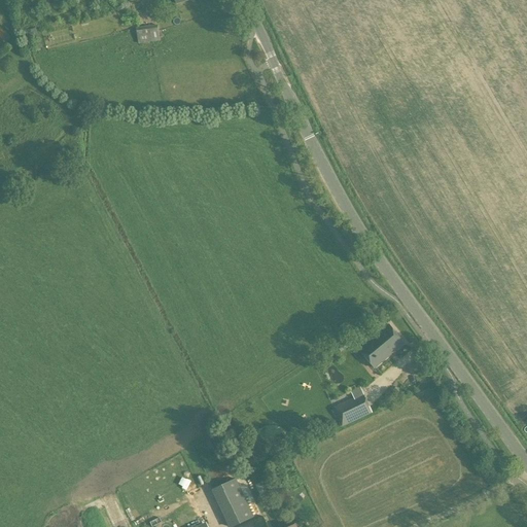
[(136,29),(138,44),(160,41),(157,26),(136,29)]
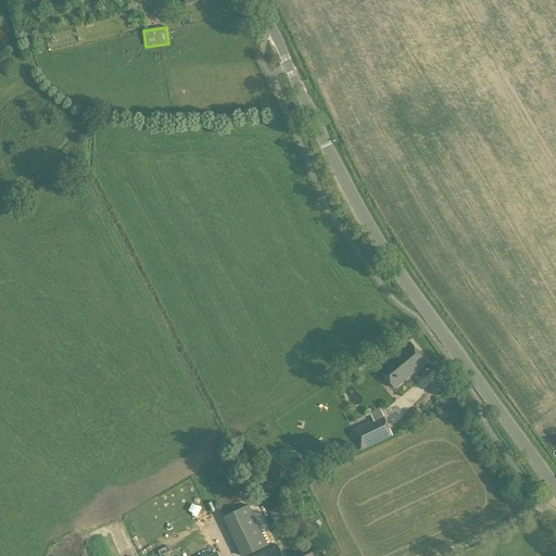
[(45,50),(38,29),(32,32),(38,52),(45,50)]
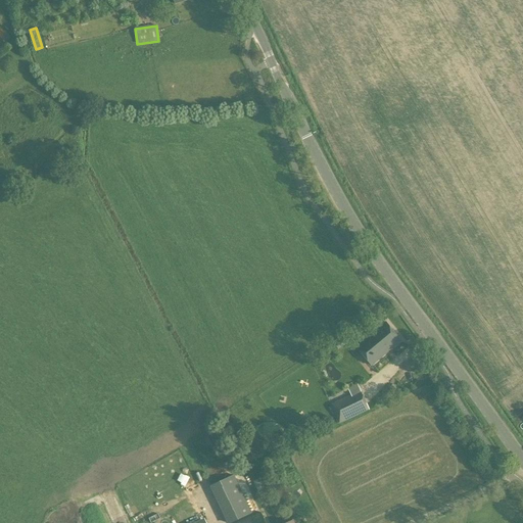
[(385,323),(355,347),(372,366),(401,341),(385,323)]
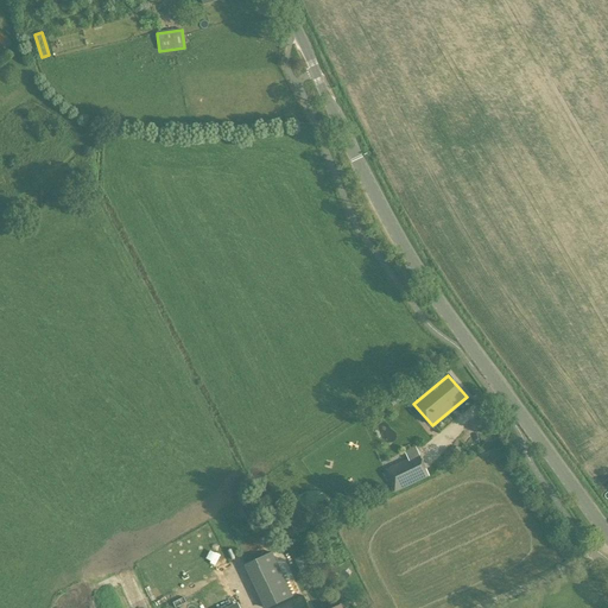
[(404,453),(407,460),(384,470),(394,493),(429,477),(416,447),(404,453)]
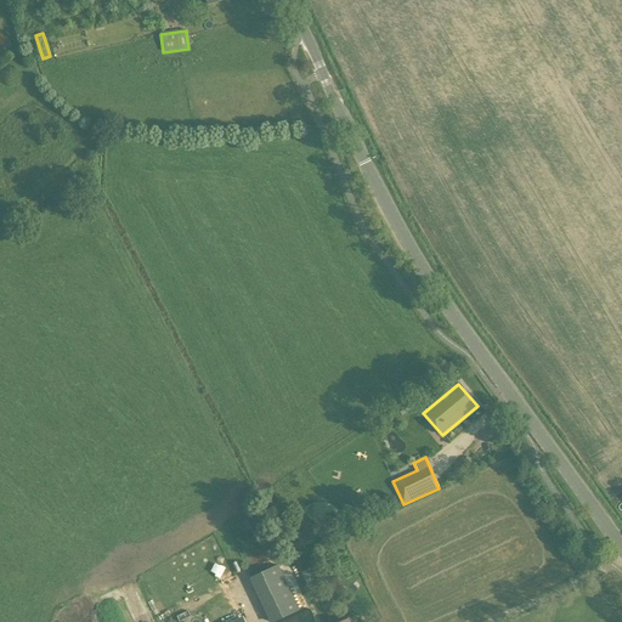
[(315,621),(290,569),(255,586),(271,621),(349,621),(344,621),(315,621)]
